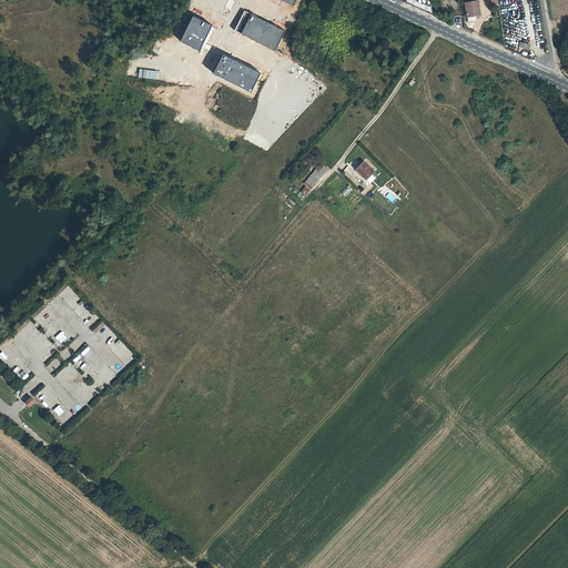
[(480,0),(475,0),(467,1),(469,14),(483,13),(480,0)]
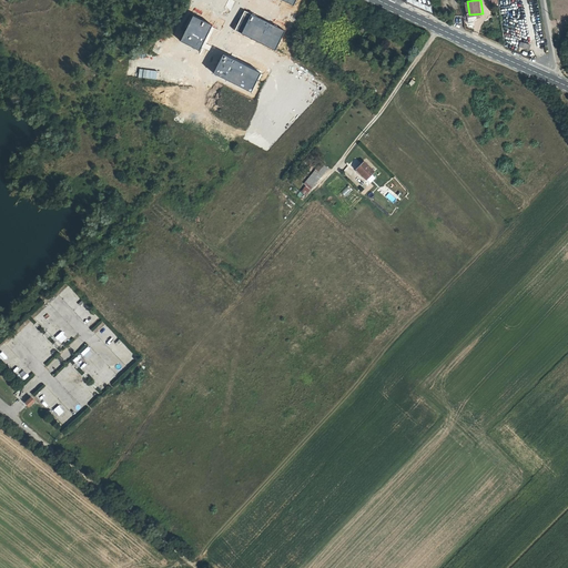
[(285,31),(245,11),(235,31),(275,50),(285,31)]
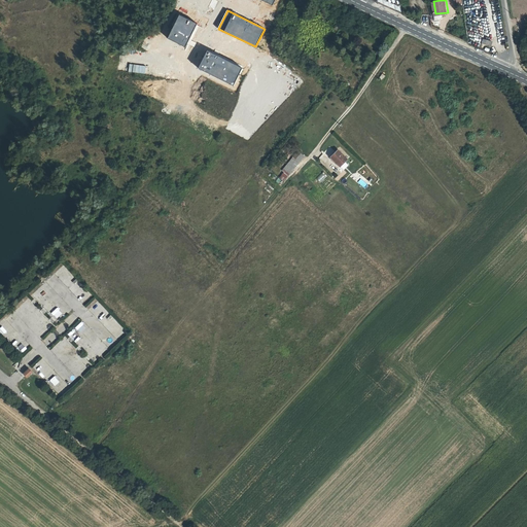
[(185,47),(197,23),(180,14),(168,38),(185,47)]
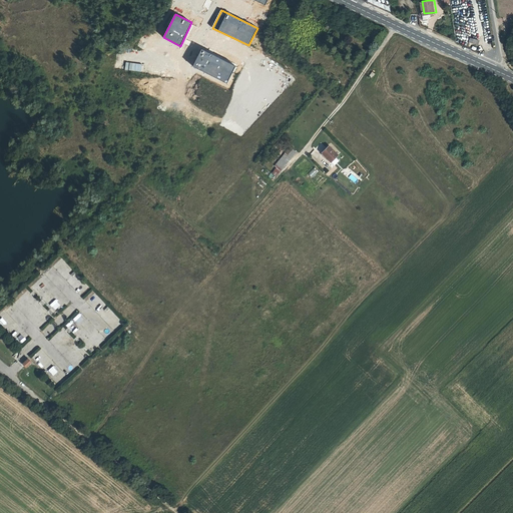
[(235,66),(201,49),(193,67),(227,84),(235,66)]
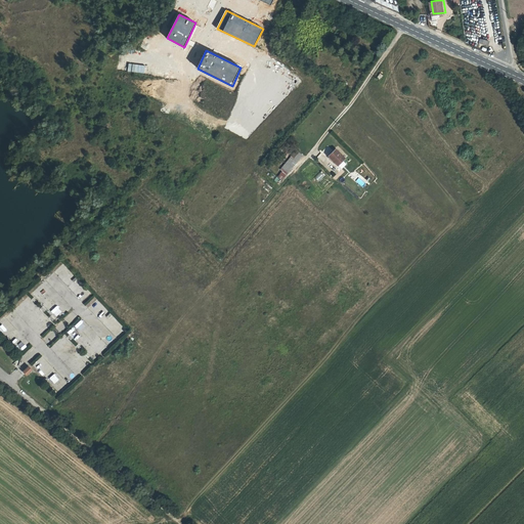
[(172,88),(177,95),(184,90),(179,83),(172,88)]
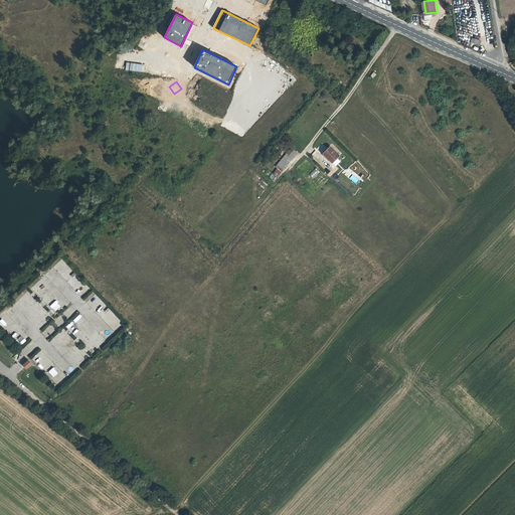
[(277,168),(273,173),(277,177),(298,153),(291,147),(275,166),(277,168)]
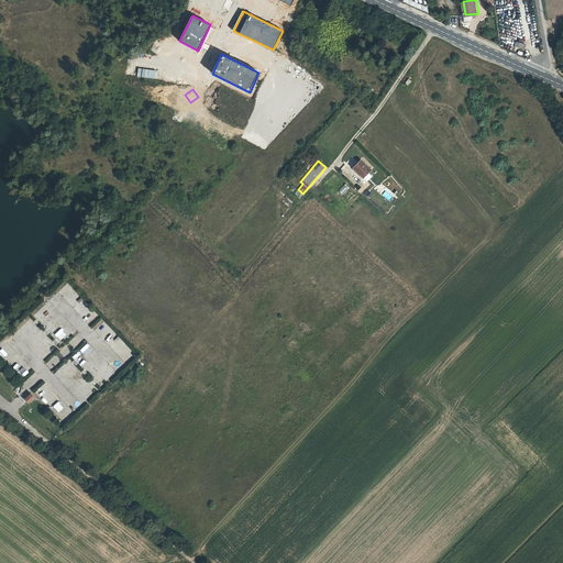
[(366,181),(375,172),(363,161),(354,169),(366,181)]
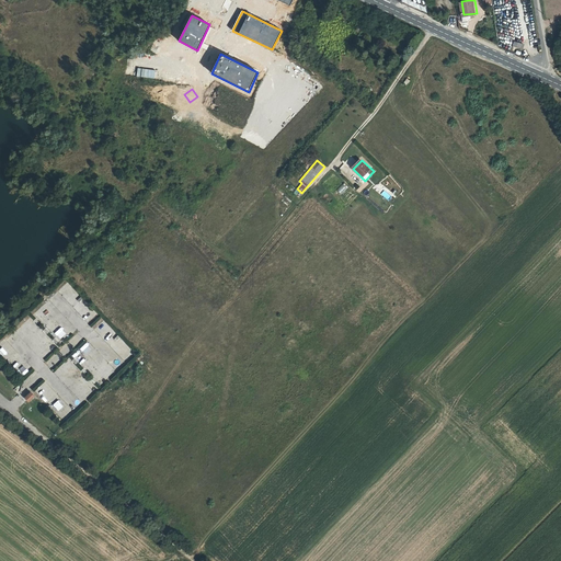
[(296,195),(299,191),(289,183),(286,186),(296,195)]
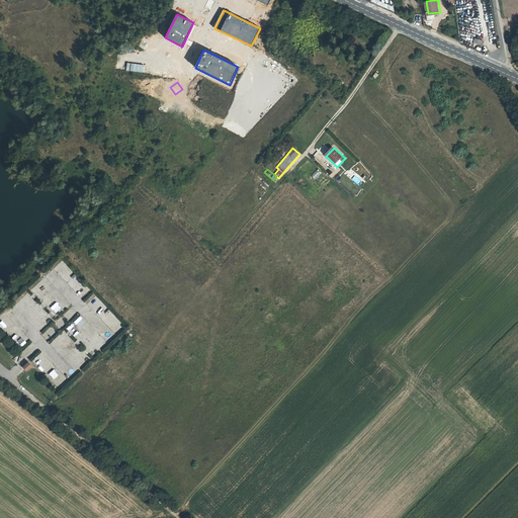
[(316,170),(311,175),(315,179),(320,174),(316,170)]
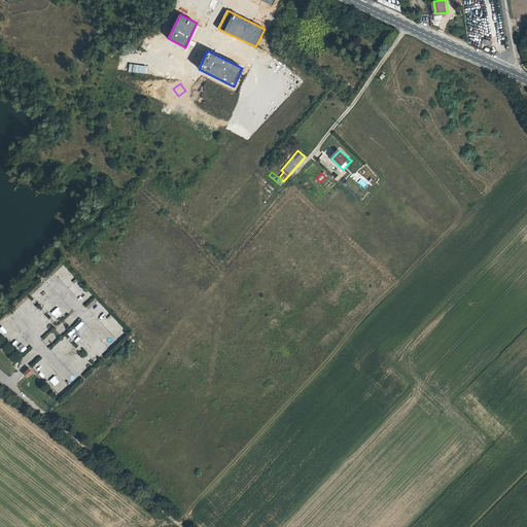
[(357,182),(364,187),(367,184),(360,178),(357,182)]
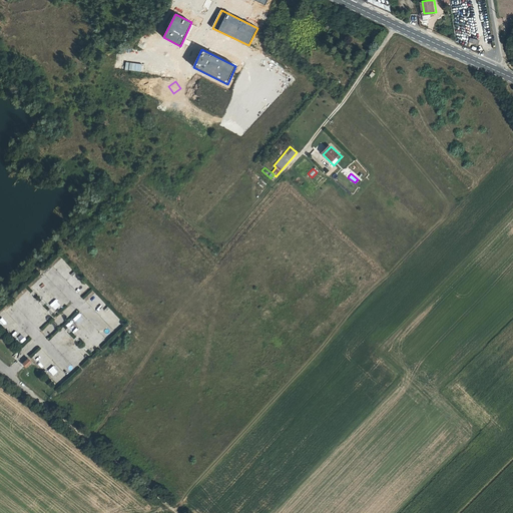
[(86,301),(95,293),(92,290),(84,299),(86,301)]
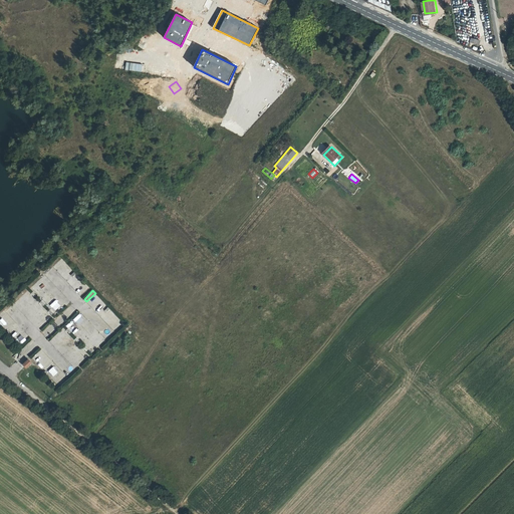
[(27,306),(33,301),(30,298),(24,304),(27,306)]
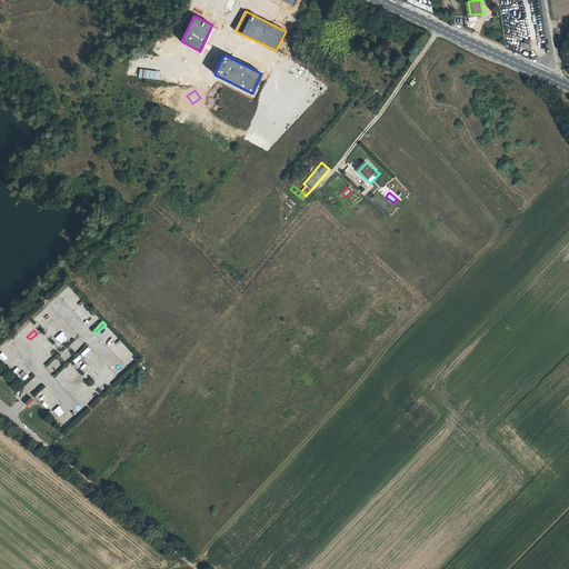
[(51,358),(57,352),(50,347),(45,352),(51,358)]
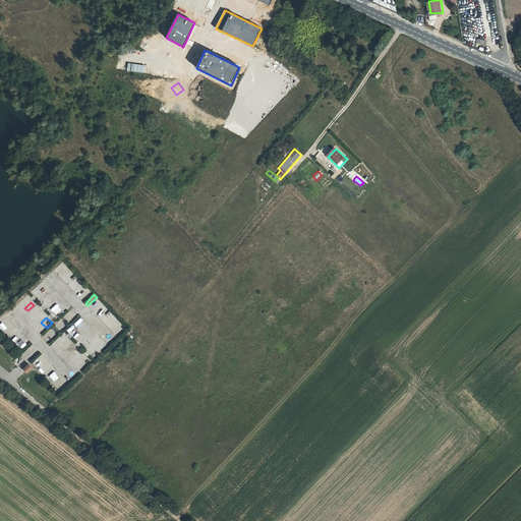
[(113,317),(108,323),(114,329),(119,324),(113,317)]
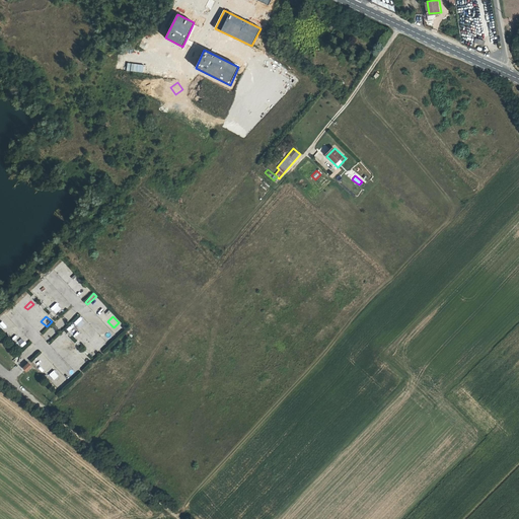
[(40,369),(46,363),(43,361),(46,358),(41,353),(31,361),(40,369)]
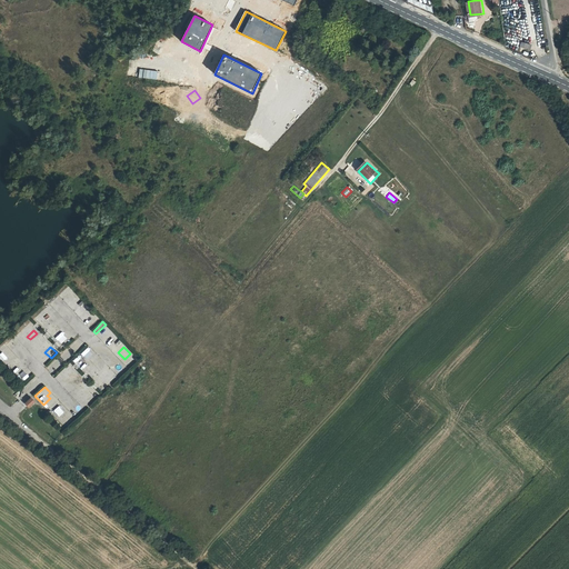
[(87,399),(91,393),(85,388),(80,392),(87,399)]
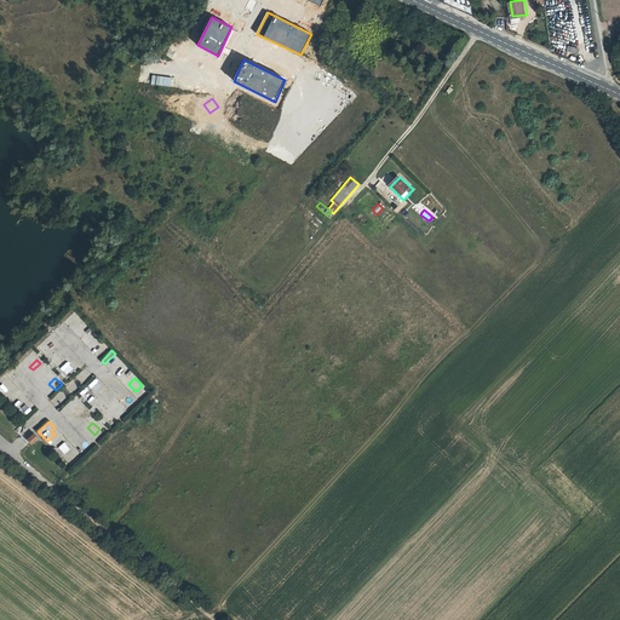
[(36,434),(29,441),(34,446),(41,438),(36,434)]
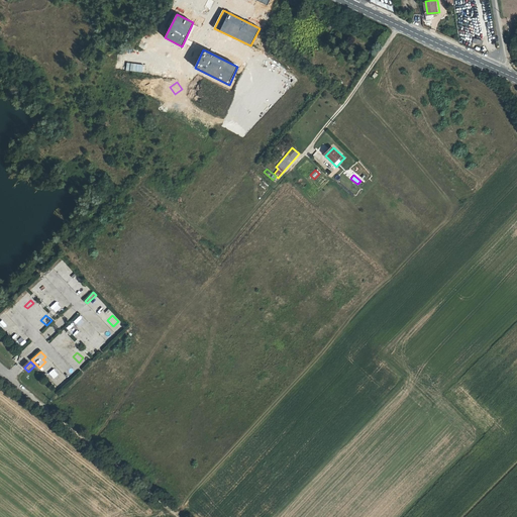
[(55,382),(60,387),(65,382),(60,377),(55,382)]
